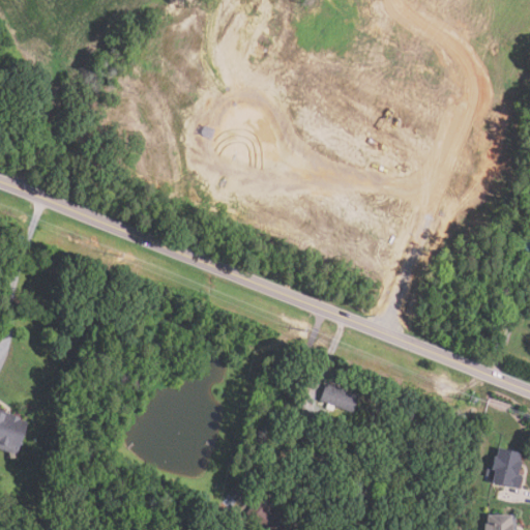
[(529,237),(521,233),(525,225),(529,227),(529,237)]
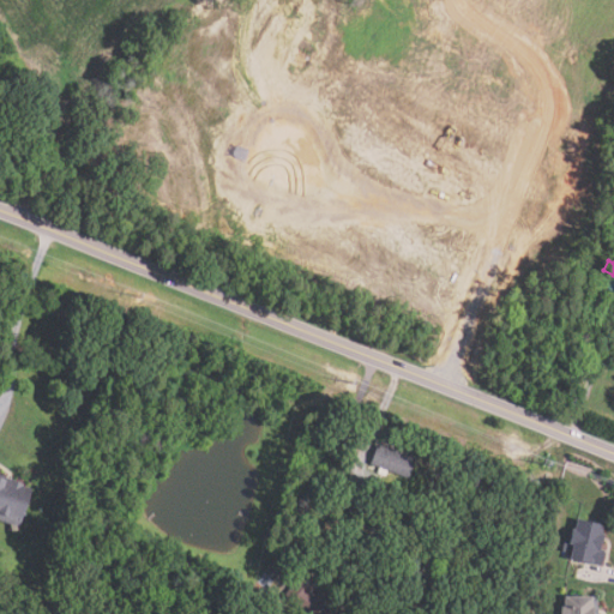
[(413,457),(405,477),(368,464),(375,444),(413,457)]
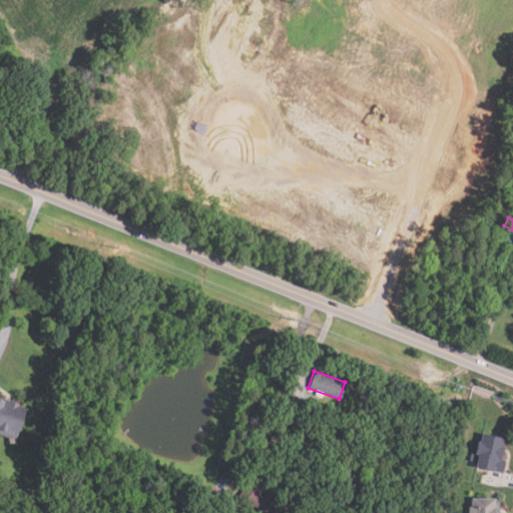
[(14,439),(0,434),(0,397),(18,404),(18,406),(25,409),(14,439)]
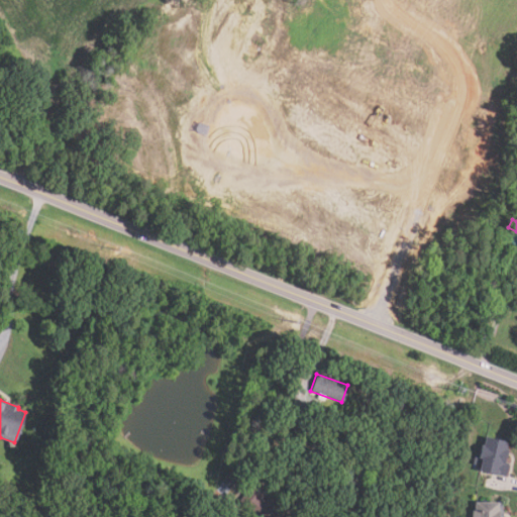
[(505,477),(478,472),(479,466),(473,463),(474,455),(477,455),(480,443),(483,444),(485,436),(506,440),(505,448),(507,448),(505,462),(508,463),(505,477)]
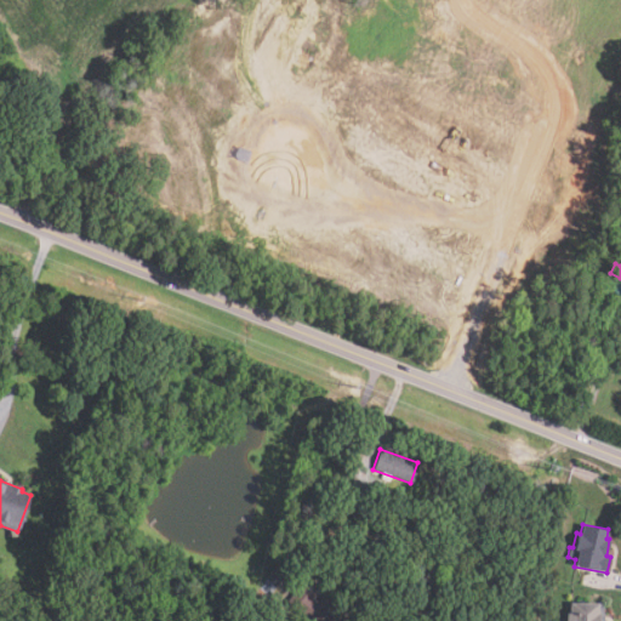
[(353,620),(307,620),(286,605),(303,584),(317,594),(314,598),(320,602),(325,594),(357,617),(353,620)]
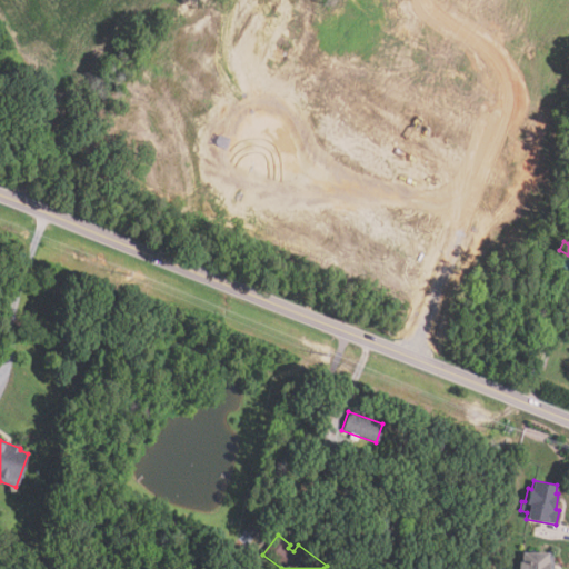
[(252,568),(241,568),(245,565),(240,561),(249,550),(253,555),(251,558),(257,563),(252,568)]
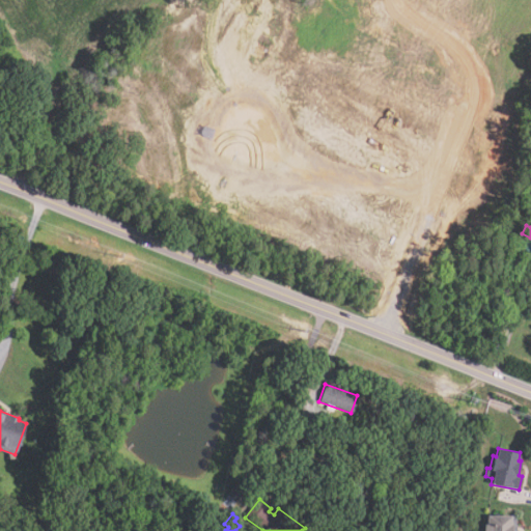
[(482,530),(482,524),(485,524),(486,515),(515,516),(514,530),(482,530)]
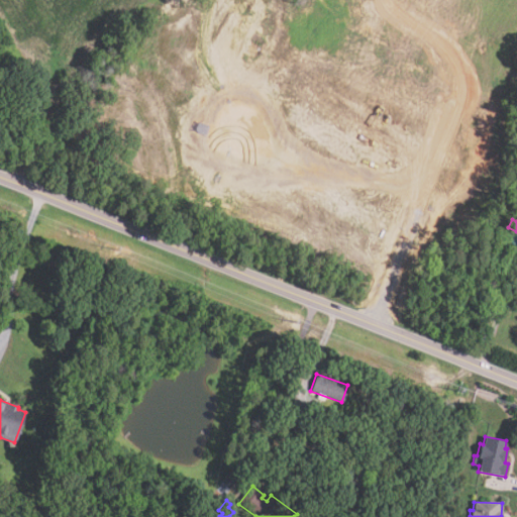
All buildings are outlined.
